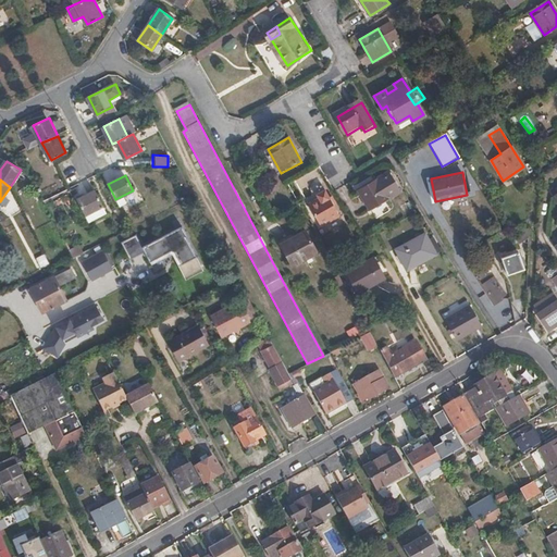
[(378,182),(346,198),(356,218),(388,201),(378,182)]
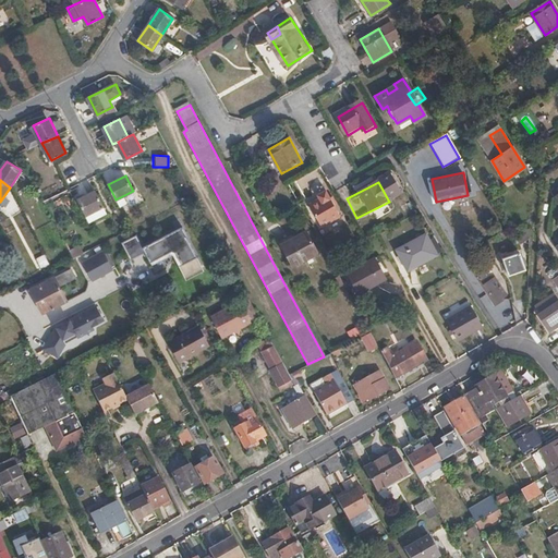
[(102,205),(96,191),(77,199),(85,214),(102,205)]
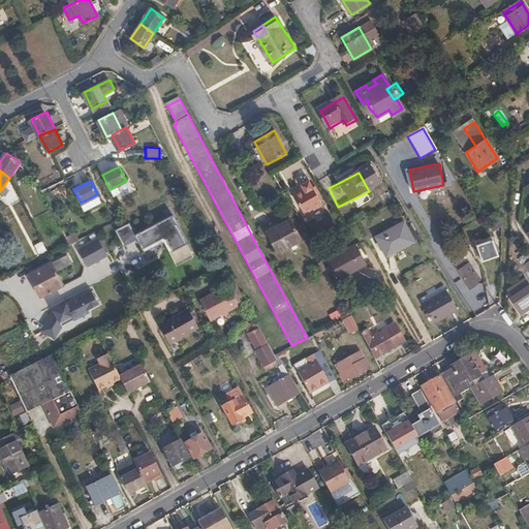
[(321,208),(308,183),(301,187),(303,190),(292,196),(304,217),(321,208)]
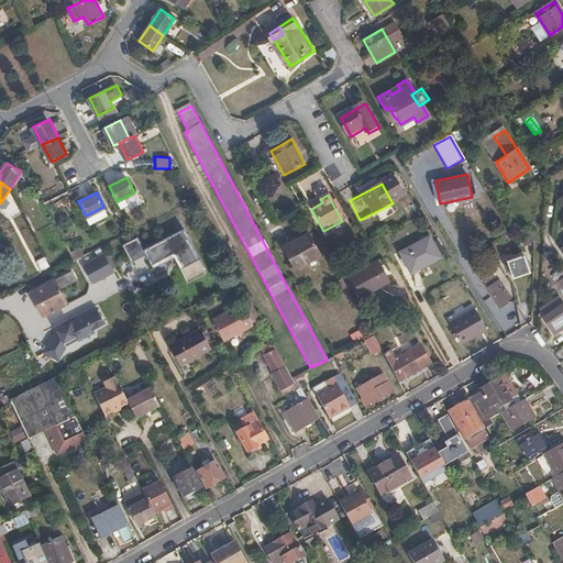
[(144,272),(174,260),(184,283),(202,275),(184,230),(142,247),(138,238),(119,245),(130,272),(128,273),(132,284),(146,277),(144,272)]
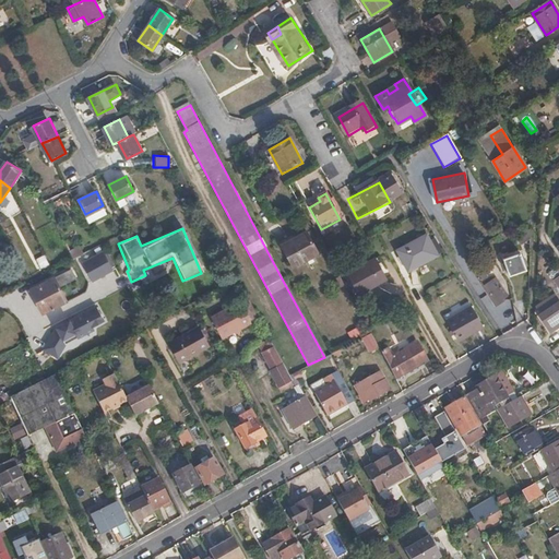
[(318,253),(307,233),(281,246),(293,266),(318,253)]
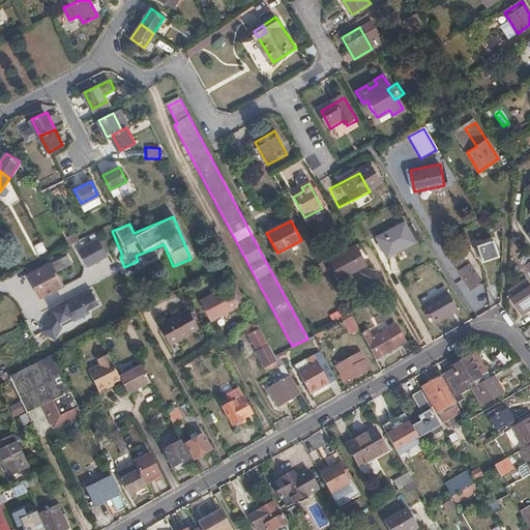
[(387,244),(383,247),(388,259),(412,245),(402,226),(382,236),(387,244)]
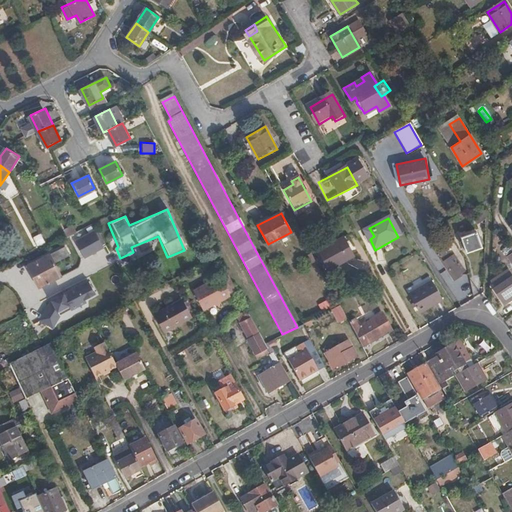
[(73,225),(62,230),(65,237),(76,233),(73,225)]
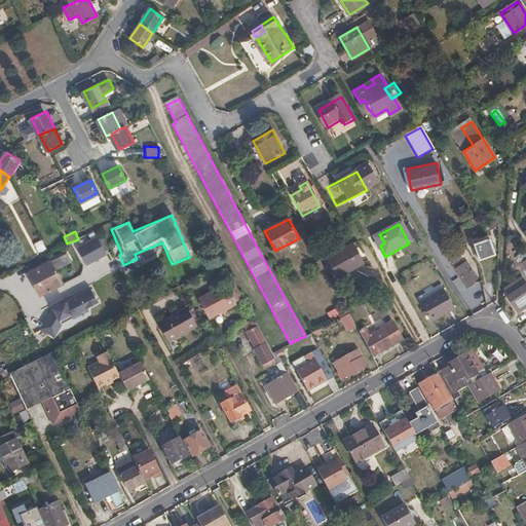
[(375,236),(380,246),(384,242),(379,234),(375,236)]
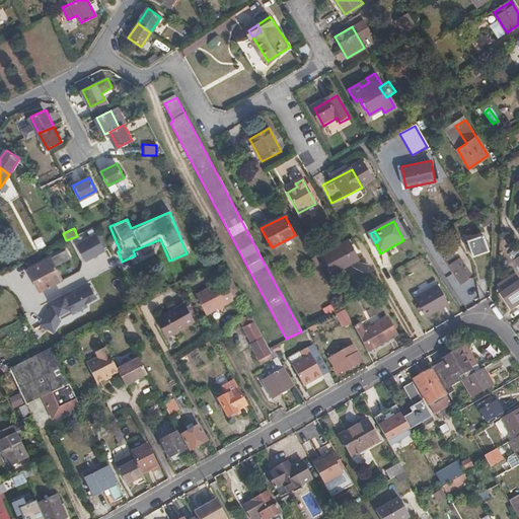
[(95,234),(77,244),(86,262),(105,252),(95,234)]
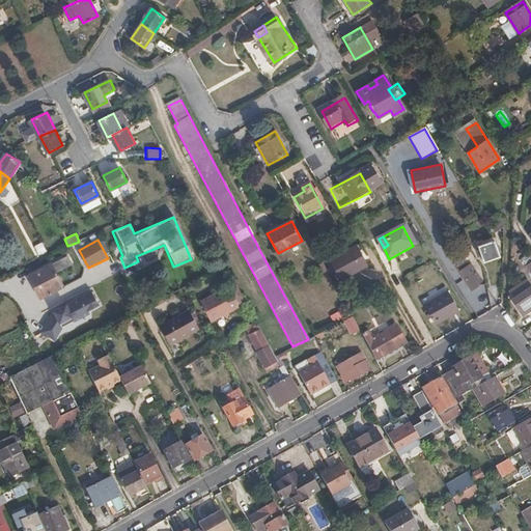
[(42,243),(33,246),(37,255),(46,252),(42,243)]
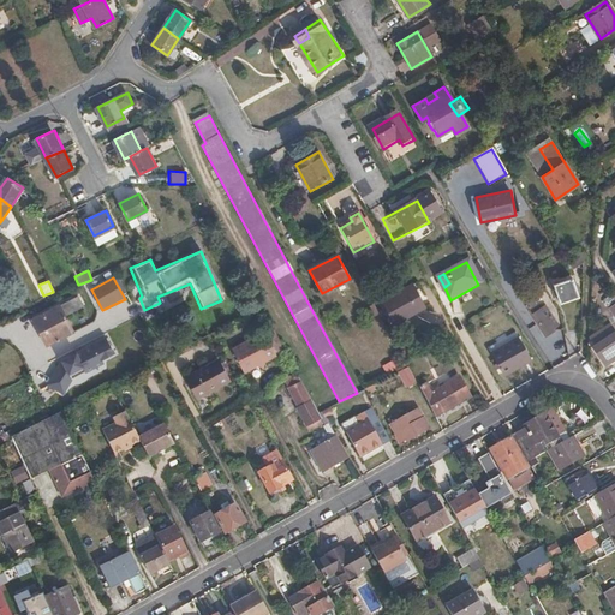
[(578,300),(572,282),(554,290),(560,308),(578,300)]
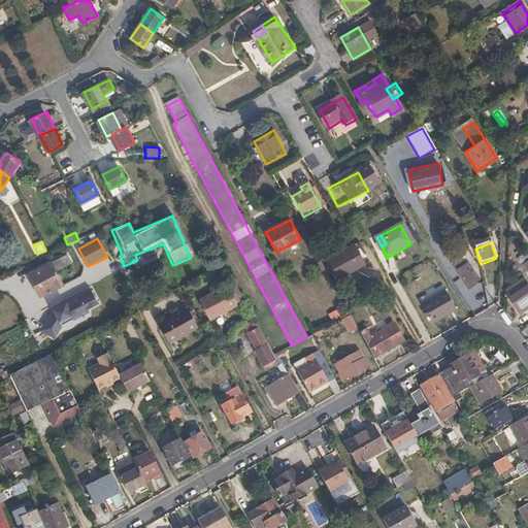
[(365,268),(355,249),(328,263),(338,283),(365,268)]
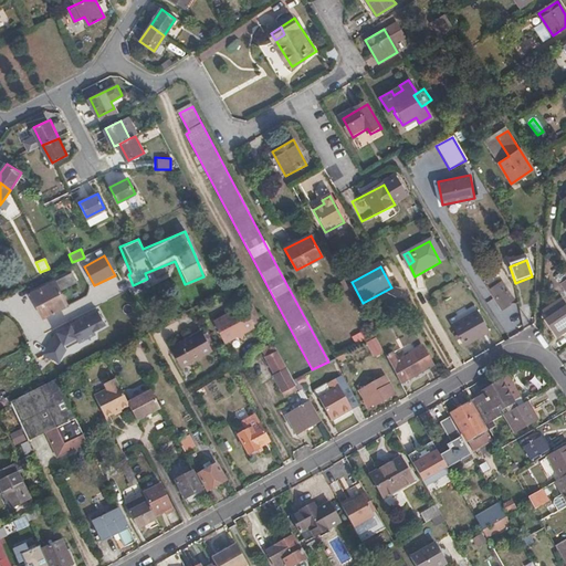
[(75,283),(71,274),(31,294),(43,318),(67,306),(60,291),(75,283)]
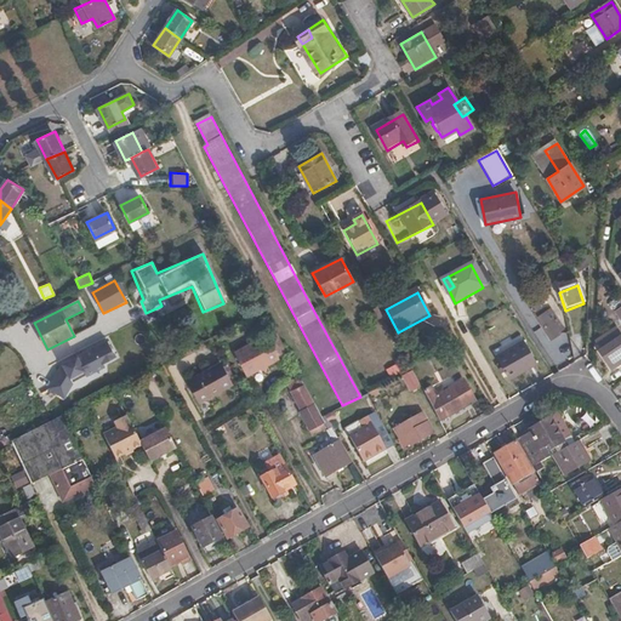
[(518,312),(541,346),(559,334),(552,323),(557,319),(550,311),(534,320),(524,305),(523,305),(517,309),(518,312)]
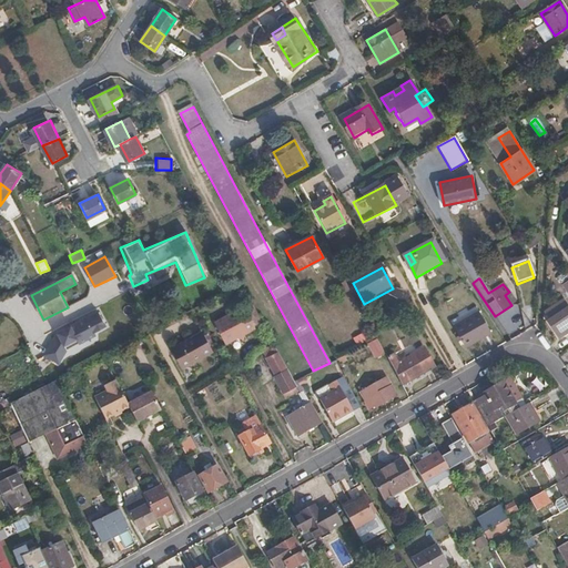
[(511,305),(517,302),(509,292),(505,295),(511,305)]
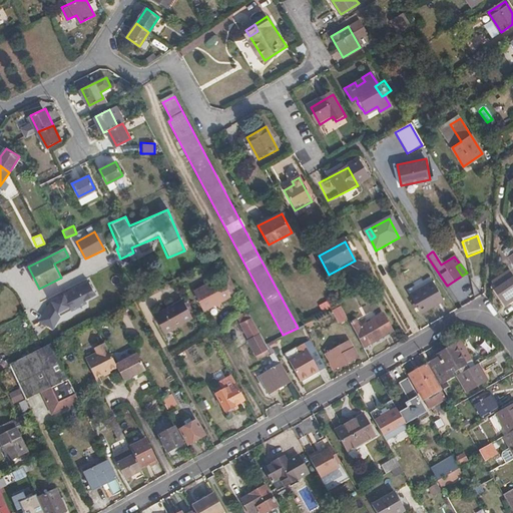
[(499,277),(491,283),(495,289),(493,291),(504,305),(512,298),(512,277),(512,276),(509,278),(502,270),(497,274),(499,277)]
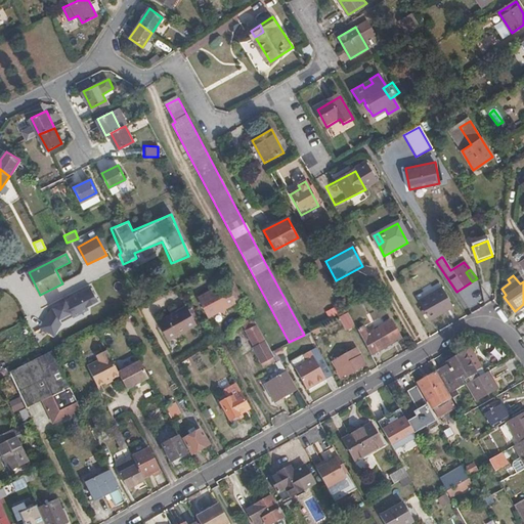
[(207,317),(243,299),(237,288),(232,279),(198,298),(207,317)]
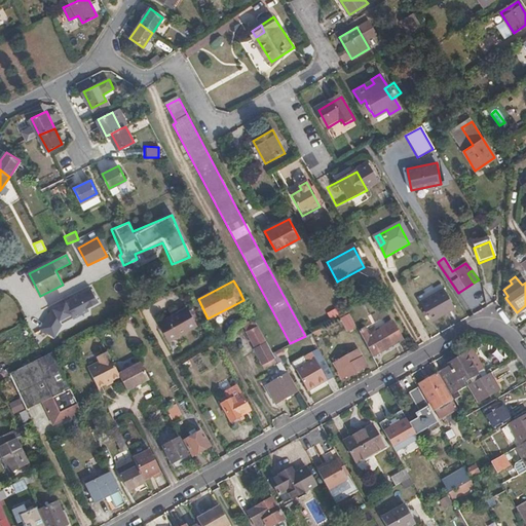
[(455,307),(443,287),(419,301),(430,321),(455,307)]
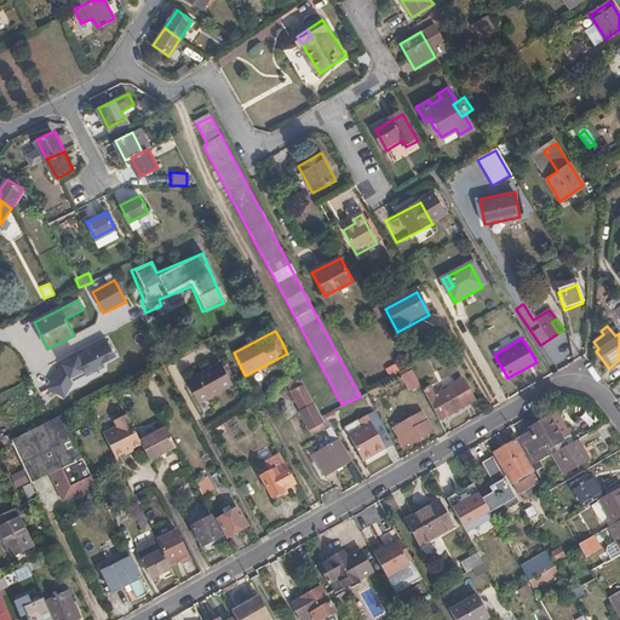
[(105,339),(55,361),(63,380),(49,386),(52,396),(108,372),(104,363),(115,360),(105,339)]
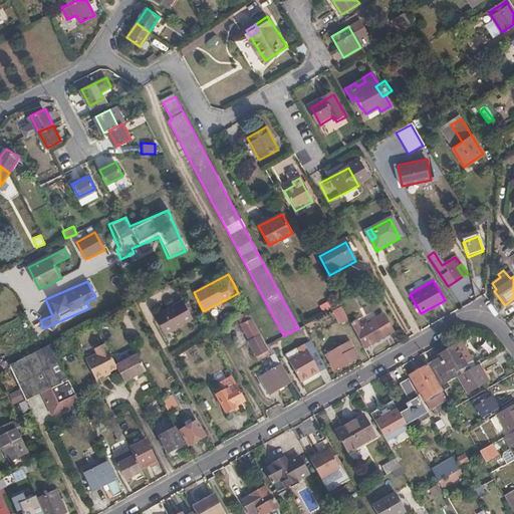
[(182,299),(149,311),(158,334),(191,322),(182,299)]
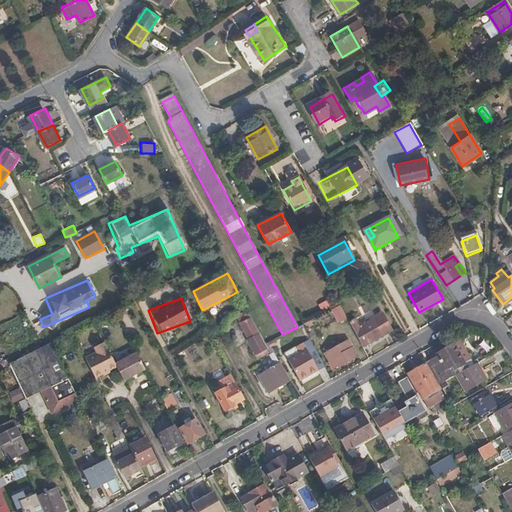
[(320,312),(329,307),(325,300),(317,305),(320,312)]
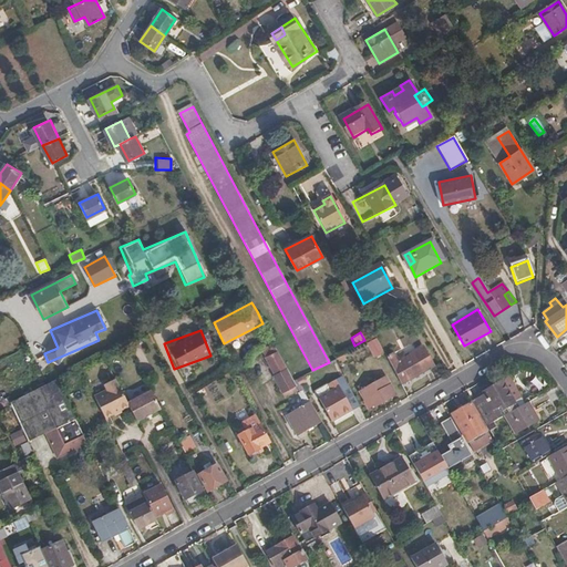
[(379,350),(373,341),(367,346),(371,354),(379,350)]
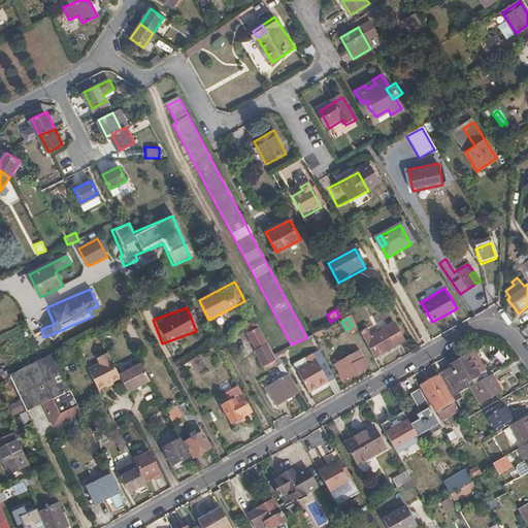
[(277,362),(272,353),(255,320),(244,326),(256,348),(255,349),(265,368),(277,362)]
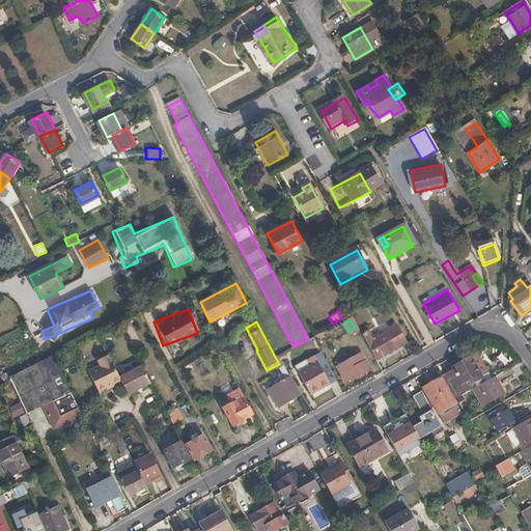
[(360,335),(374,361),(407,342),(396,325),(371,339),(367,331),(360,335)]
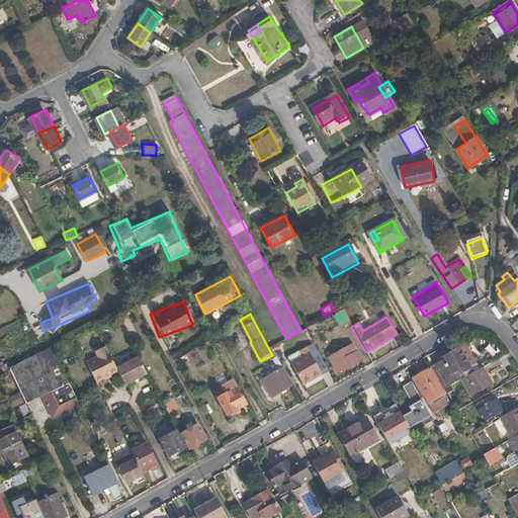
[(462,343),(457,346),(468,364),(470,367),(476,364),(462,343)]
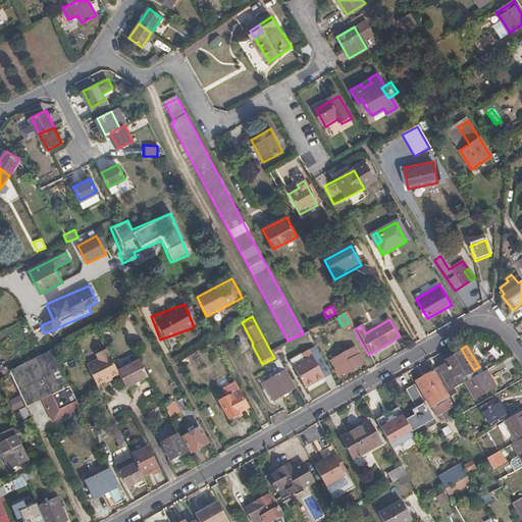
[(305,387),(329,373),(315,348),(304,355),(306,360),(294,367),(305,387)]
